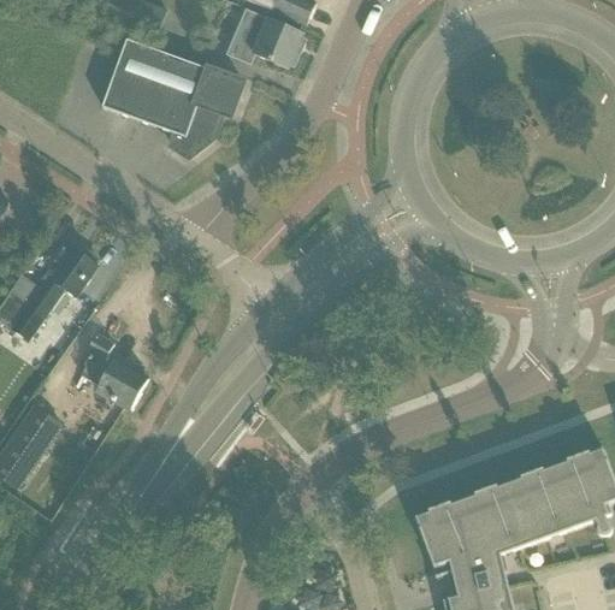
[(249,0),(273,10),(306,24),(315,1),(313,0),(249,0)]
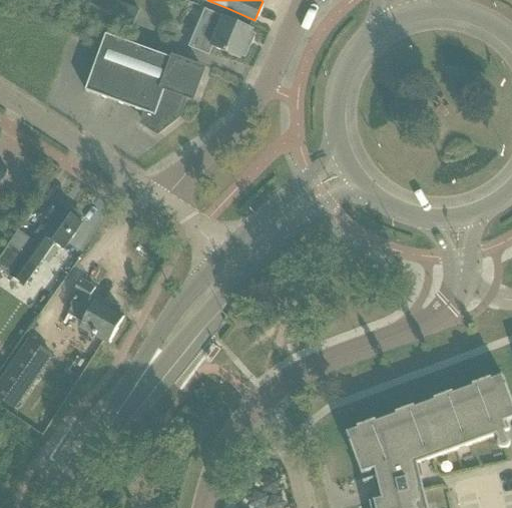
[(251,26),(222,14),(204,6),(188,42),(207,51),(211,43),(239,55),(240,52),(243,53),(248,42),(245,40),(251,26)]
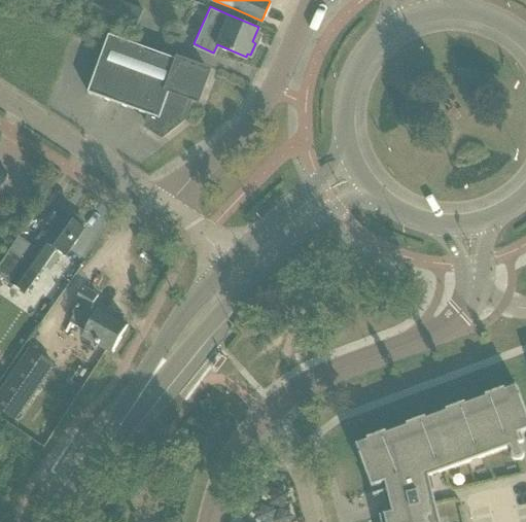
[(108,32),(94,70),(86,90),(149,112),(146,123),(161,132),(182,115),(189,95),(197,98),(207,68),(108,32)]
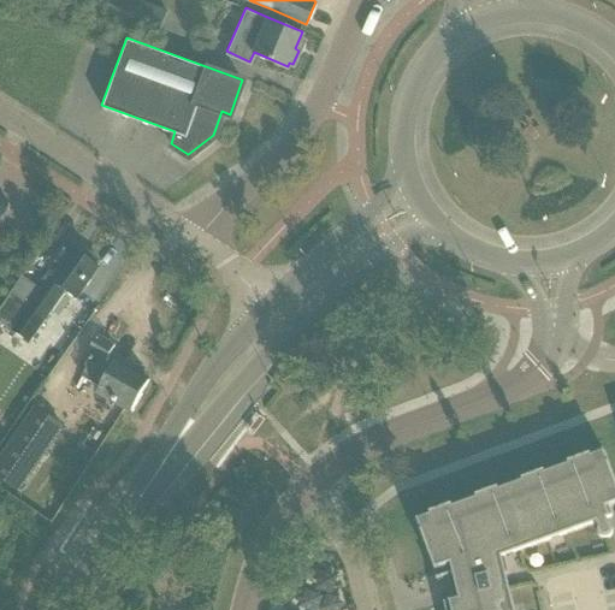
[(21,273),(0,303),(0,318),(29,338),(64,286),(74,294),(95,264),(93,262),(96,258),(84,249),(81,254),(72,248),(52,278),(47,274),(39,286),(33,283),(30,285),(19,277),(21,274),(21,273)]
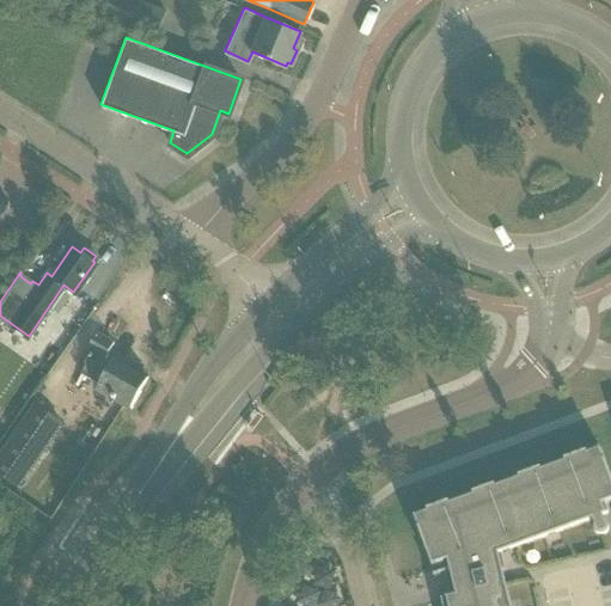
[(147,375),(142,373),(105,353),(112,340),(95,330),(85,347),(90,349),(83,361),(85,363),(80,371),(98,381),(96,385),(130,405),(147,375)]
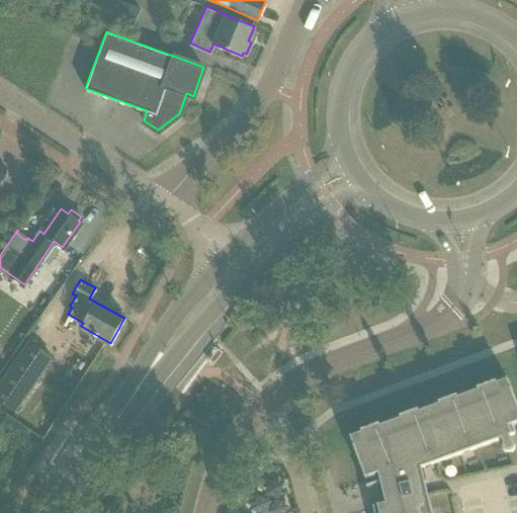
[(0,400),(14,410),(52,356),(27,340),(0,380),(0,400)]
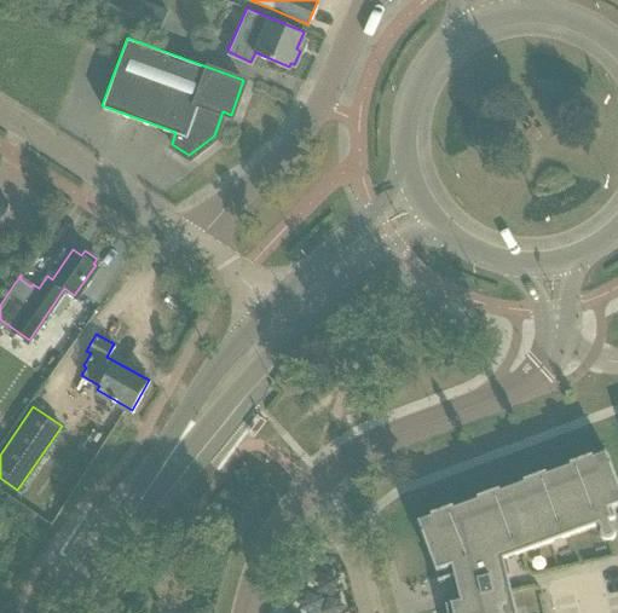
[(515,612),(504,567),(501,556),(599,520),(600,526),(600,527),(600,528),(600,530),(600,531),(600,532),(601,533),(602,535),(602,536),(605,536),(606,536),(607,537),(608,536),(610,536),(611,535),(612,535),(613,533),(613,532),(614,530),(614,528),(614,527),(613,526),(613,525),(612,524),(611,522),(610,522),(607,516),(611,515),(607,507),(617,502),(617,483),(605,447),(416,516),(435,570),(451,564),(454,571),(451,572),(452,573),(454,573),(460,597),(445,601),(448,612),(515,612)]
